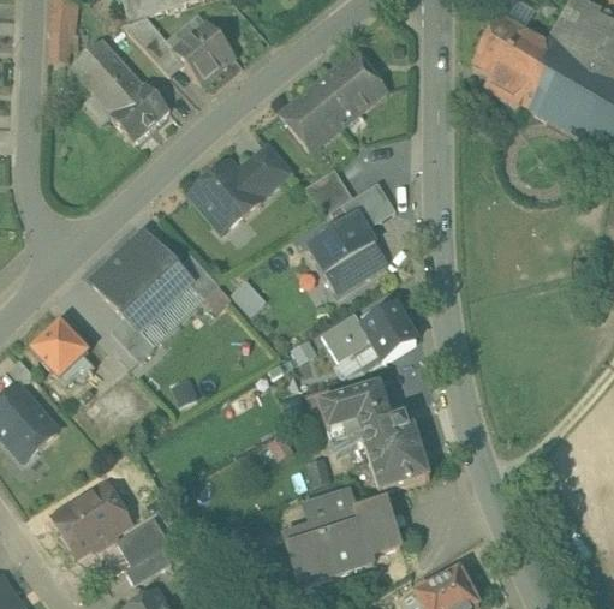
[(72,39),(71,0),(47,0),(48,40),(72,39)]
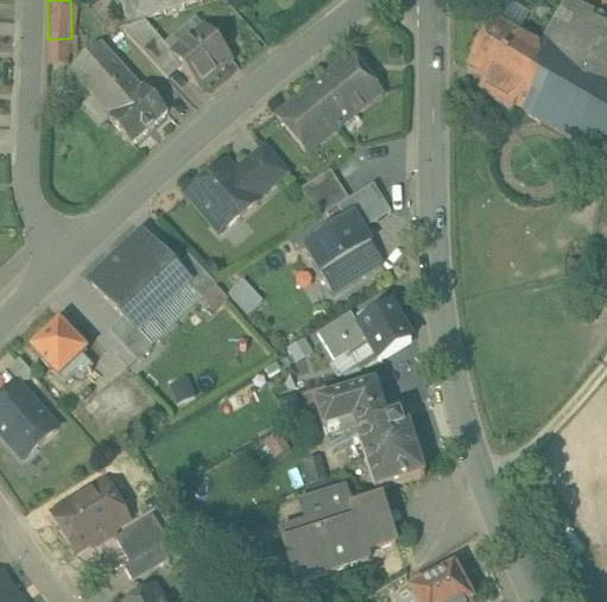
[(119,0),(127,21),(144,17),(195,0),(119,0)]
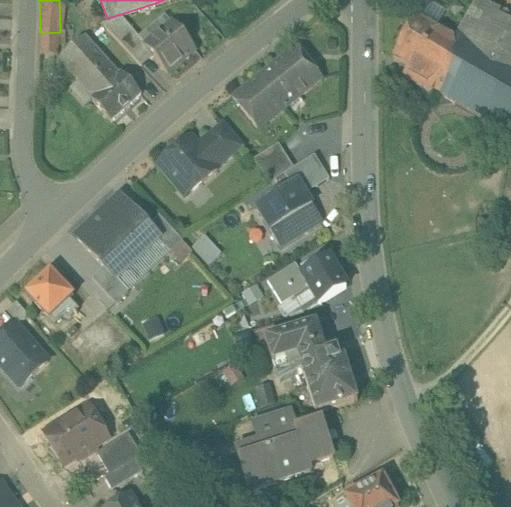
[(433,20),(439,7),(423,0),(417,13),(433,20)]
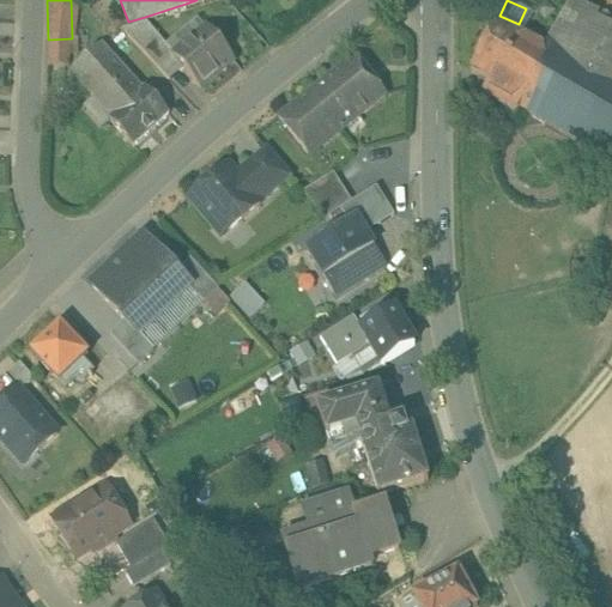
[(597,8),(585,0),(565,0),(546,35),(573,50),(597,8)]
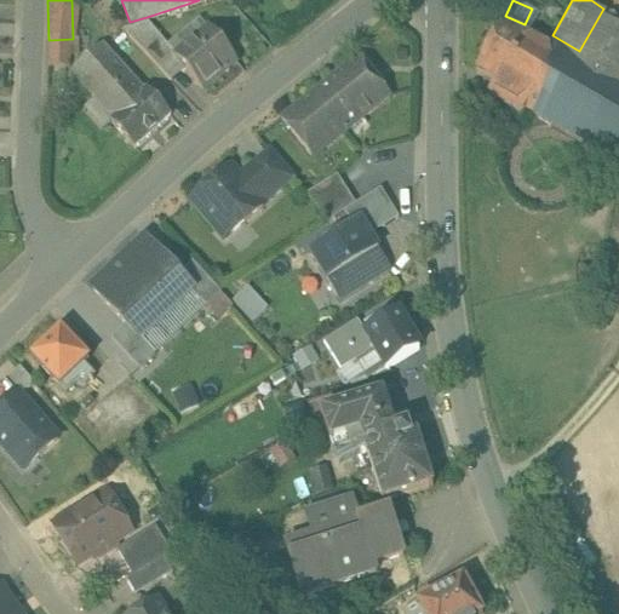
[(618,18),(603,9),(579,51),(618,73),(618,18)]
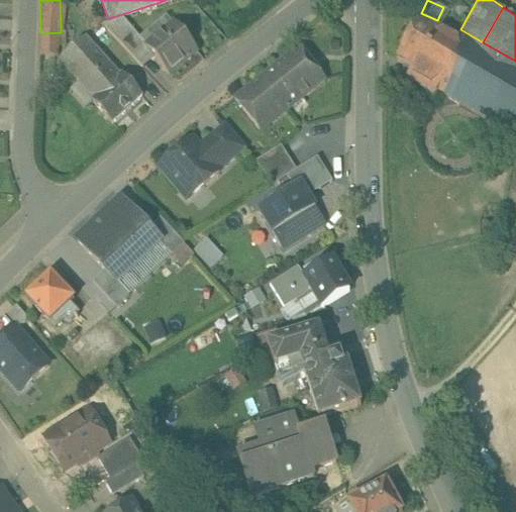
[(515,61),(483,42),(460,29),(457,34),(419,12),(412,25),(408,23),(399,38),(403,41),(396,54),(411,63),(406,72),(435,89),(437,85),(508,127),(515,113),(515,61)]
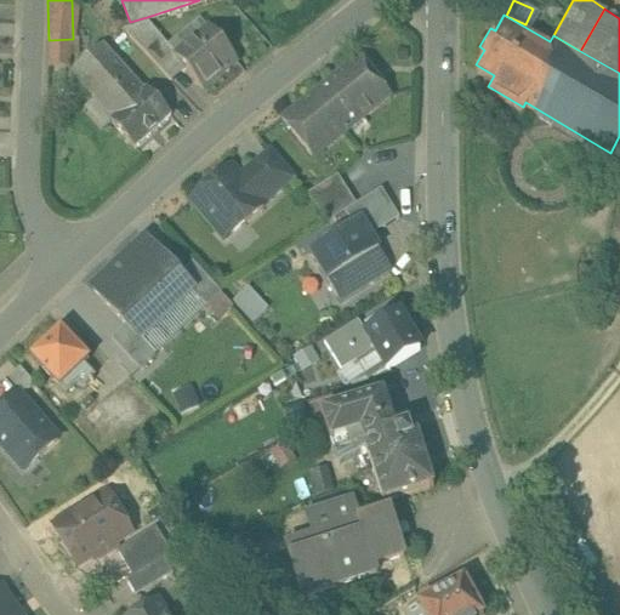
[(175,51),(147,17),(124,24),(171,77),(185,64),(175,51)]
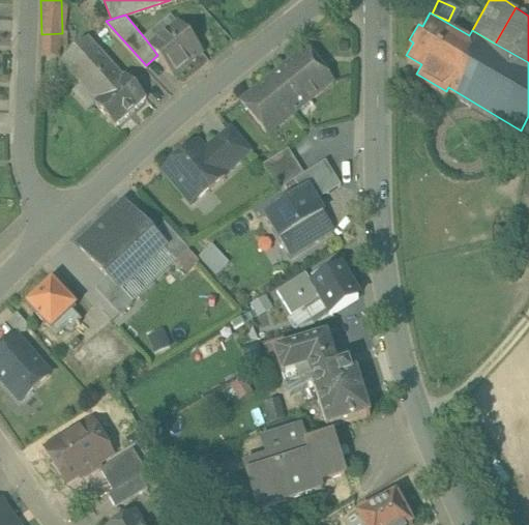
[(149,44),(157,55),(172,71),(201,48),(178,20),(149,44)]
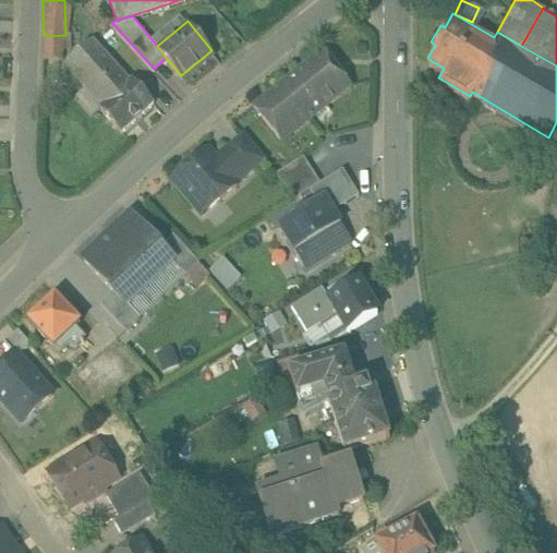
[(129,77),(92,35),(64,60),(101,103),(129,77)]
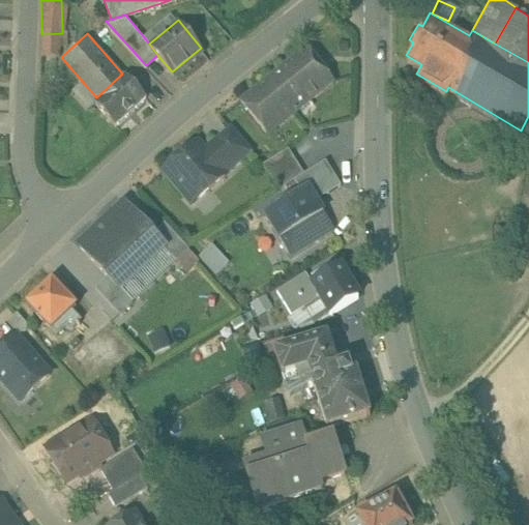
[(305,46),(241,97),(264,126),(303,95),(306,98),(331,78),(305,46)]
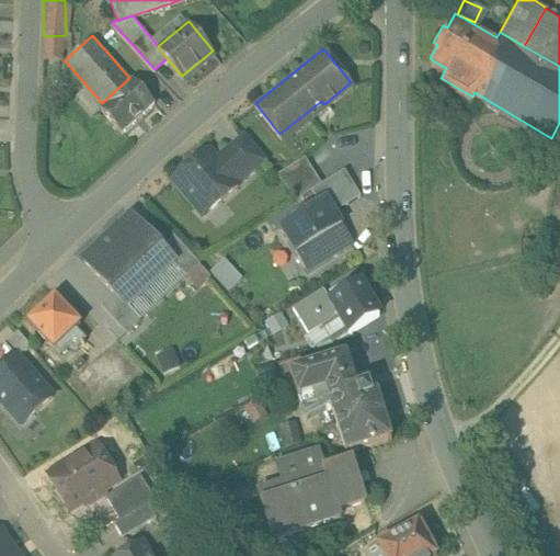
[(102,103),(100,105),(121,129),(153,100),(133,76),(129,78),(102,103)]
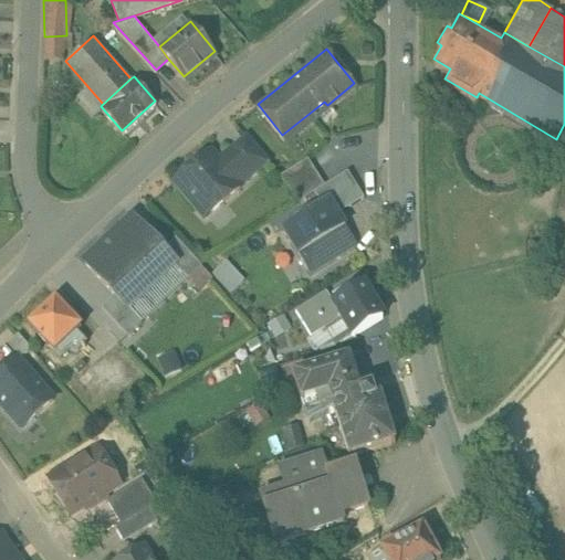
[(246,131),(218,157),(209,148),(174,178),(205,213),(239,183),(239,182),(268,158),(246,131)]
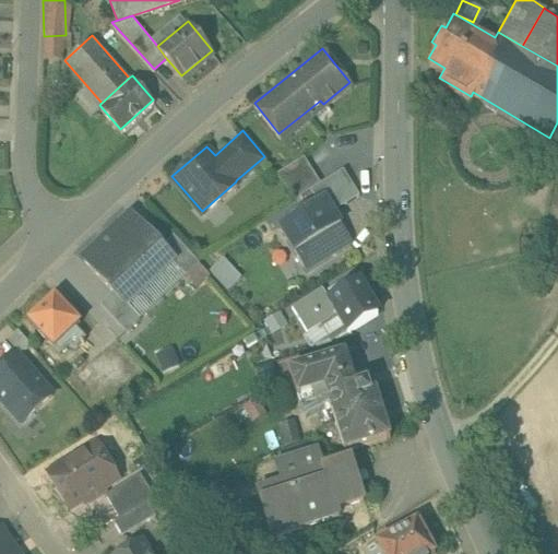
[(304,153),(275,171),(295,195),(320,180),(304,153)]
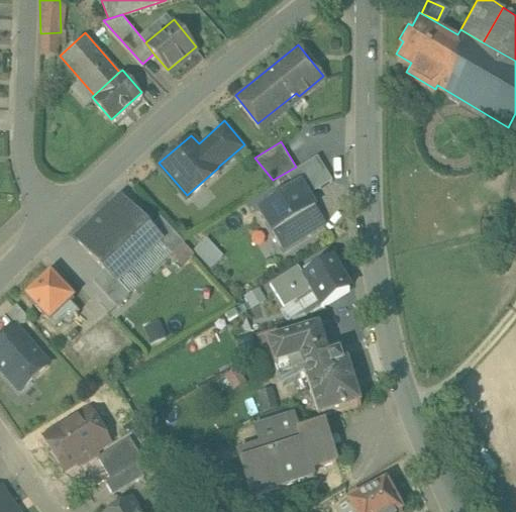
[(315,151),(296,163),(310,187),(329,176),(315,151)]
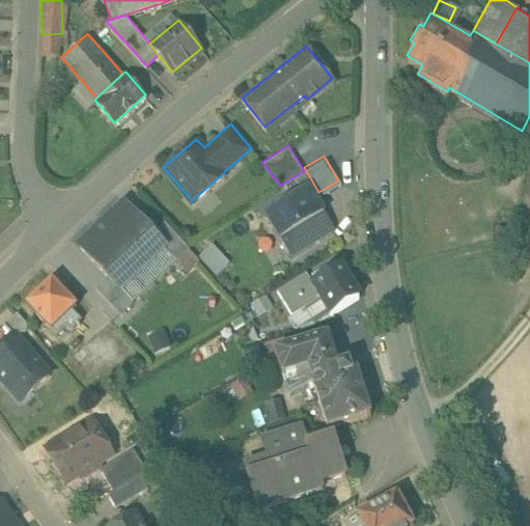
[(305,186),(265,212),(290,251),(331,227),(305,186)]
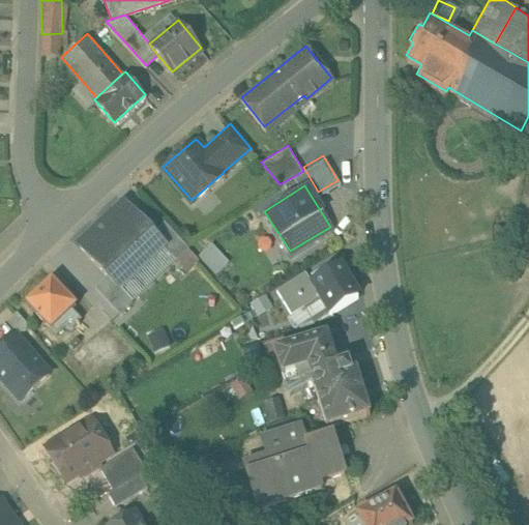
[(123,201),(79,242),(107,273),(118,285),(119,284),(163,244),(164,242),(152,231),(123,201)]
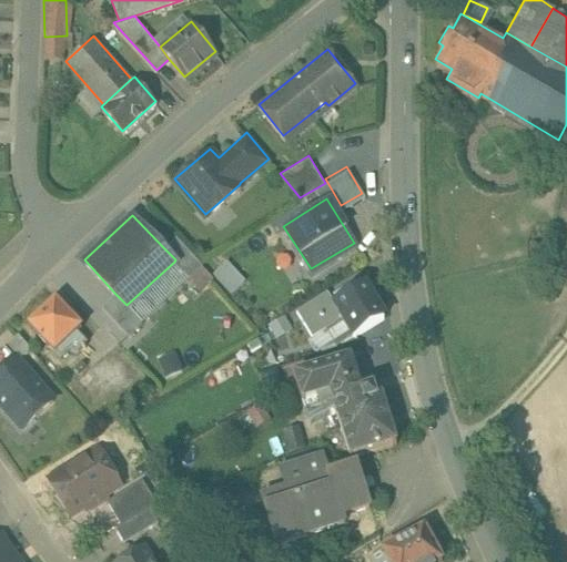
[(174,262),(188,276),(201,263),(175,235),(163,247),(175,259),(174,262)]
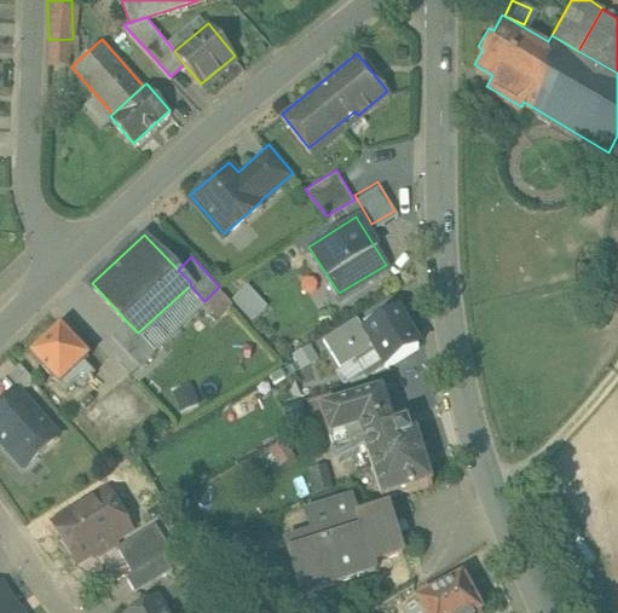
[(265,304),(246,282),(232,295),(252,316),(265,304)]
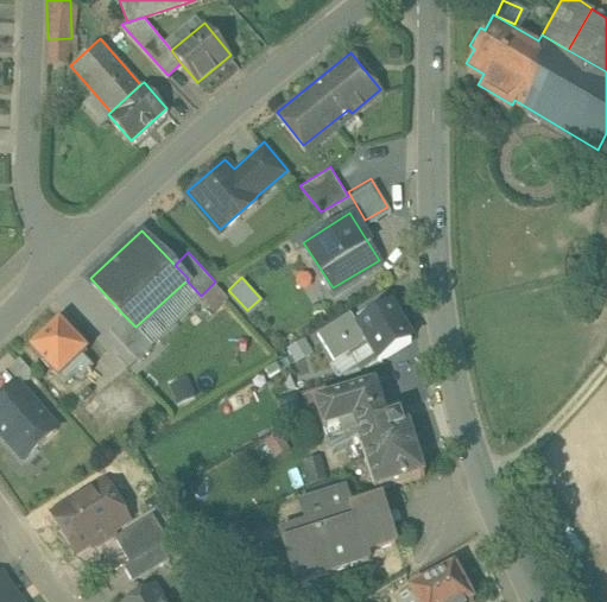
[(137,325),(152,341),(201,296),(187,280),(137,325)]
